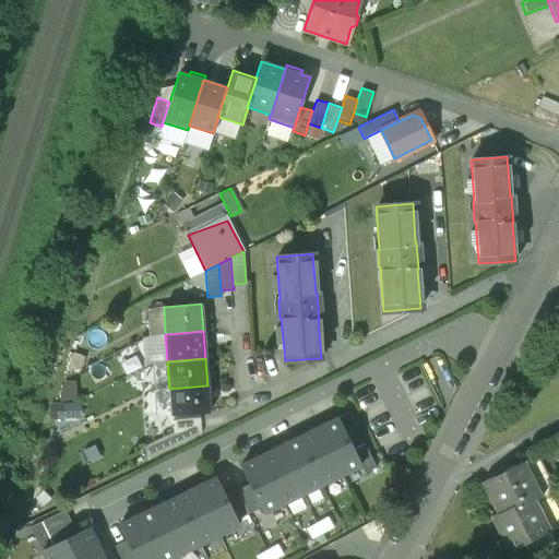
[(46,416),(74,415),(73,378),(58,379),(59,400),(46,401),(46,416)]
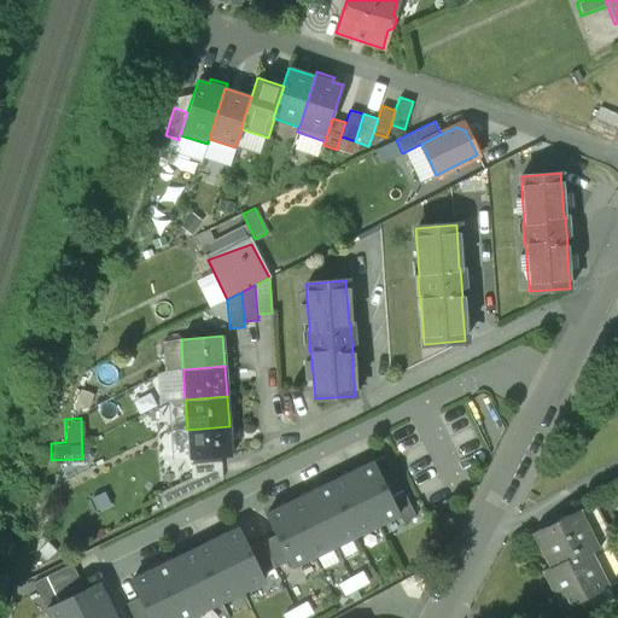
[(229,426),(187,430),(190,459),(232,456),(229,426)]
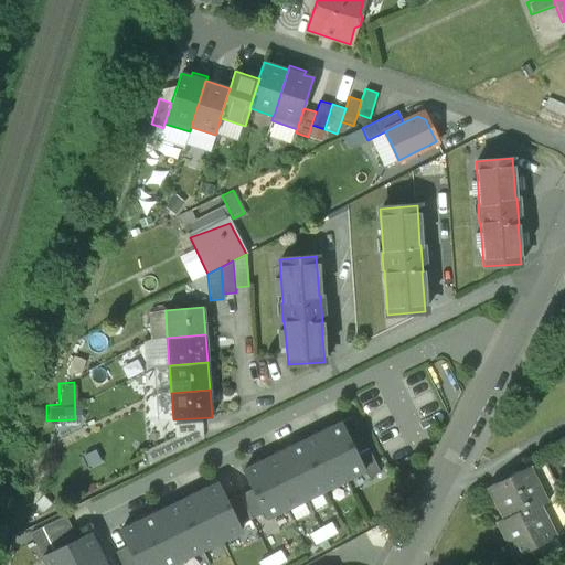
[(381,472),(353,417),(341,423),(365,470),(369,479),(381,472)]
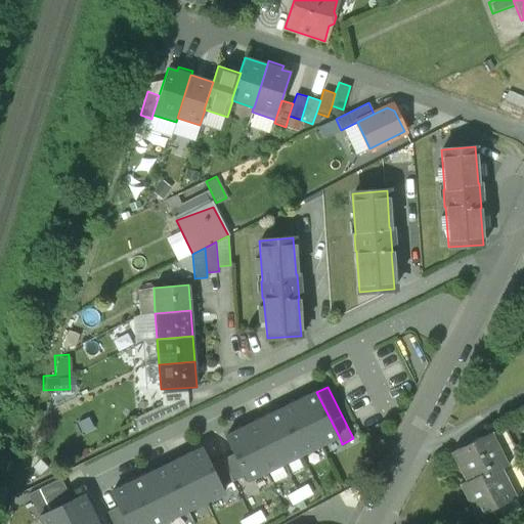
[(187,391),(162,394),(162,404),(163,417),(188,404),(187,391)]
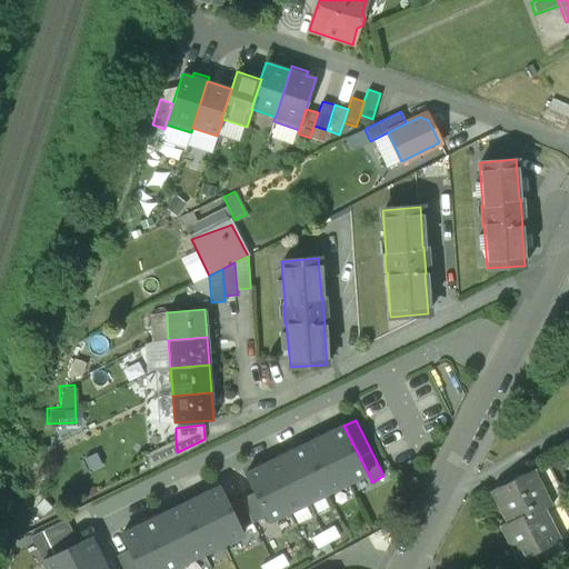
[(368,473),(343,426),(323,436),(348,483),(368,473)]
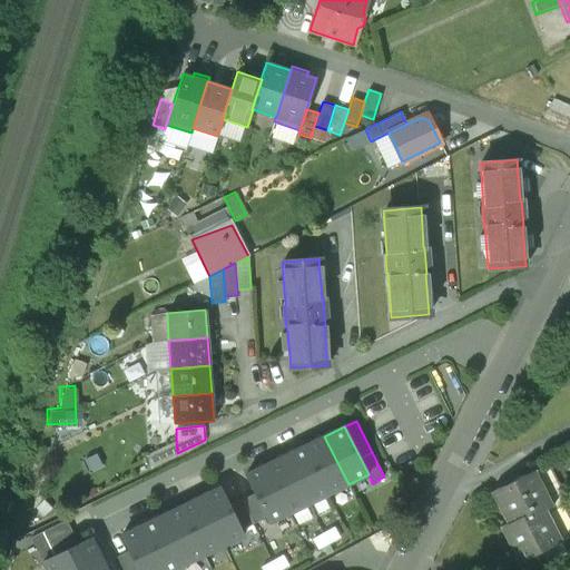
[(349,484),(324,436),(304,446),(328,494),(349,484)]
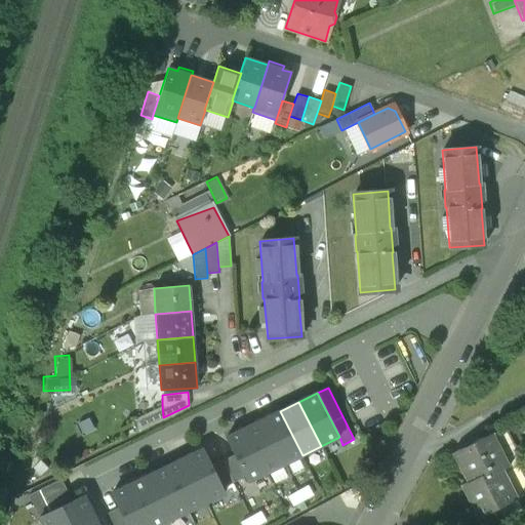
[(162,405),(136,418),(137,430),(163,417),(162,405)]
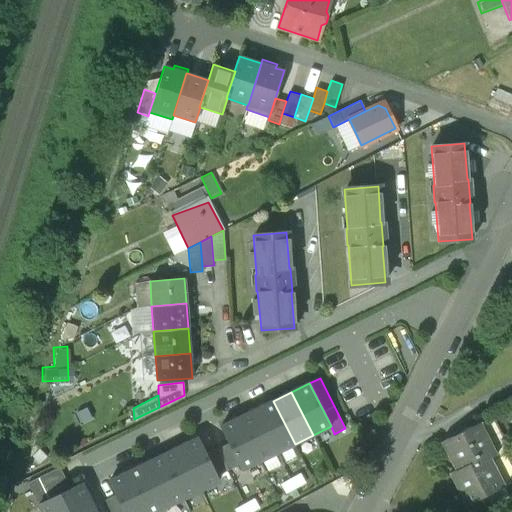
[(295,444),(273,401),(256,409),(277,453),(295,444)]
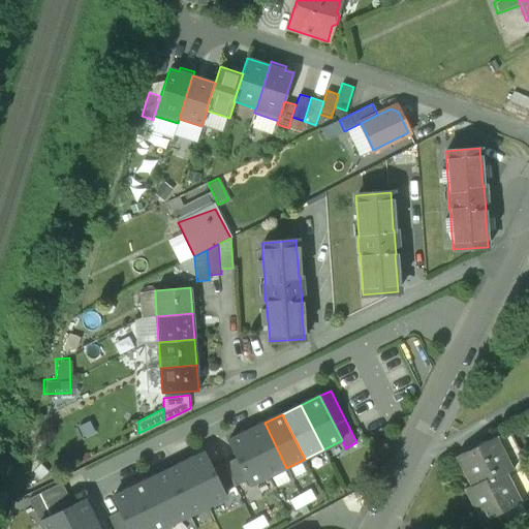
[(286,468),(265,423),(246,432),(269,476),(286,468)]
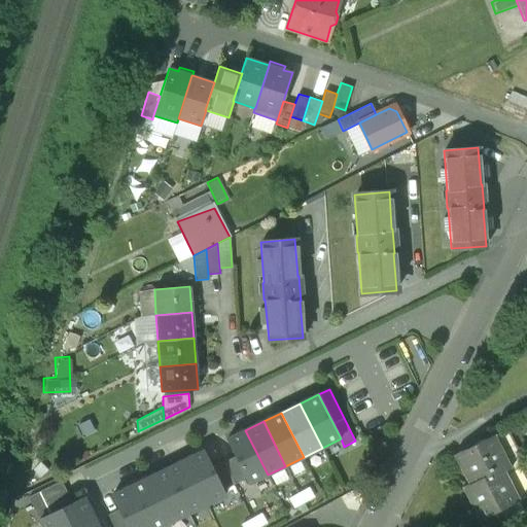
[(523,461),(507,429),(493,436),(508,467),(508,468),(518,463),(523,461)]
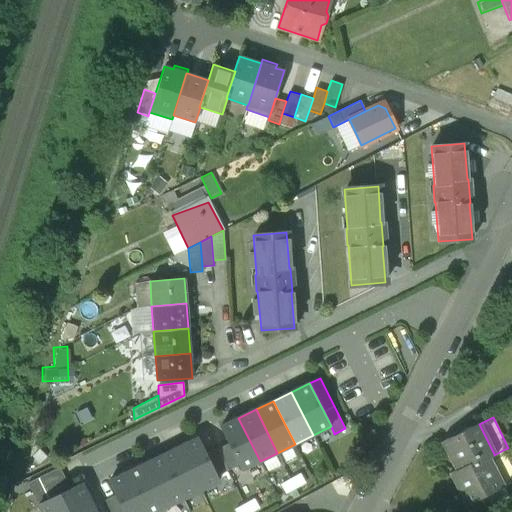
[(260,461),(238,418),(220,427),(228,444),(239,465),(241,470),(260,461)]
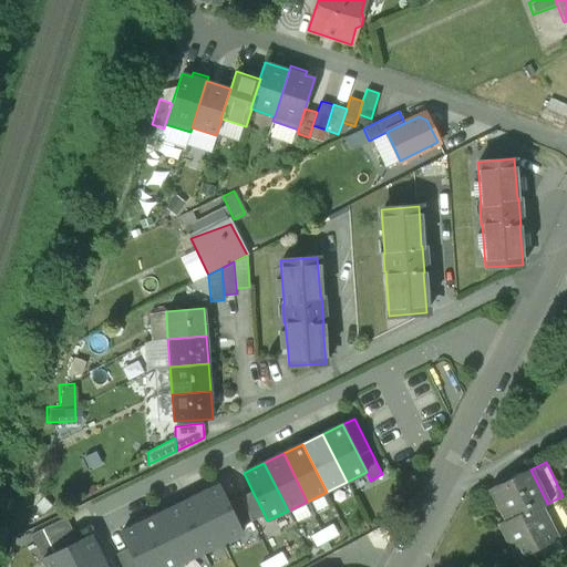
[(529,468),(488,490),(504,521),(504,522),(526,511),(527,513),(540,506),(547,503),(531,470),(529,468)]
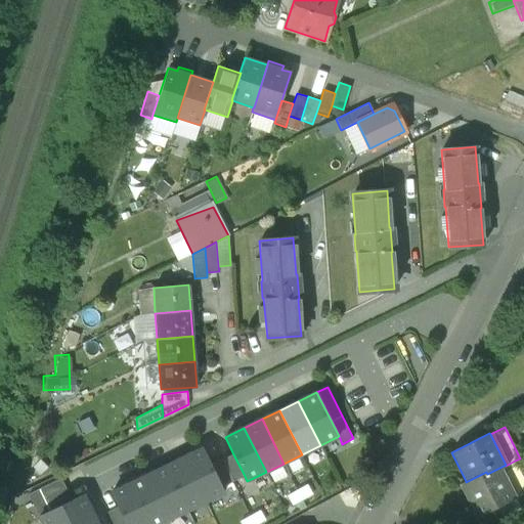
[(222,487),(211,466),(203,448),(183,457),(206,501),(224,492),(222,487)]
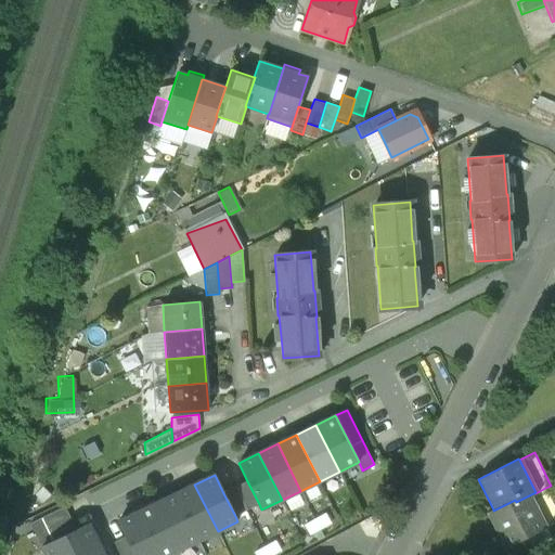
[(259,504),(247,481),(235,487),(247,511),(259,504)]
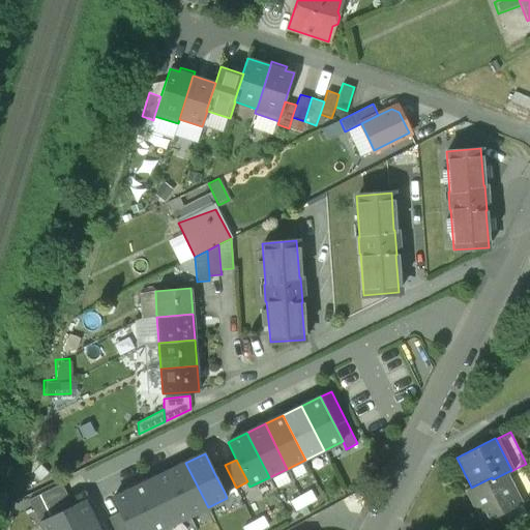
[(208,507),(185,463),(168,471),(189,517),(208,507)]
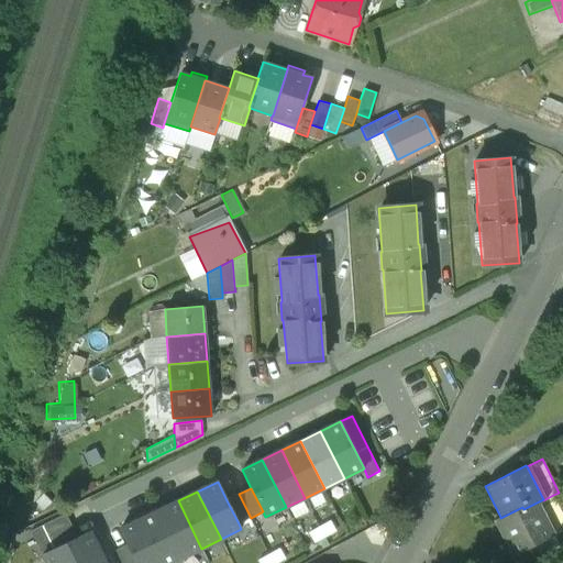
[(251,518),(239,494),(227,500),(239,523),(251,518)]
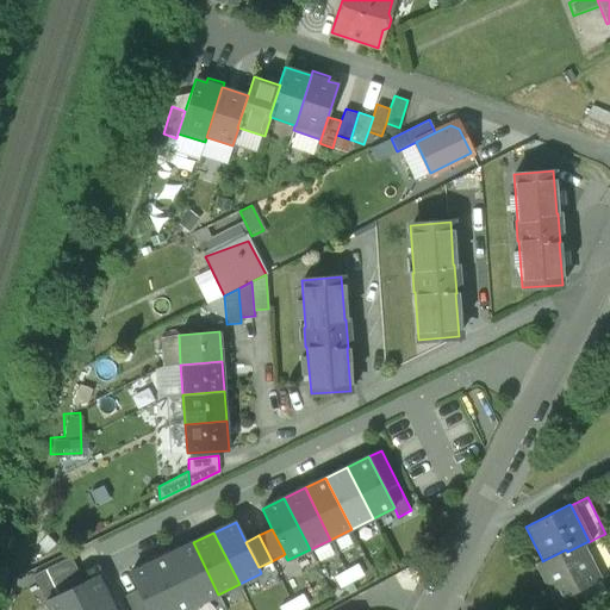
[(609,558),(599,536),(589,542),(589,541),(582,545),(597,578),(609,571),(609,558)]
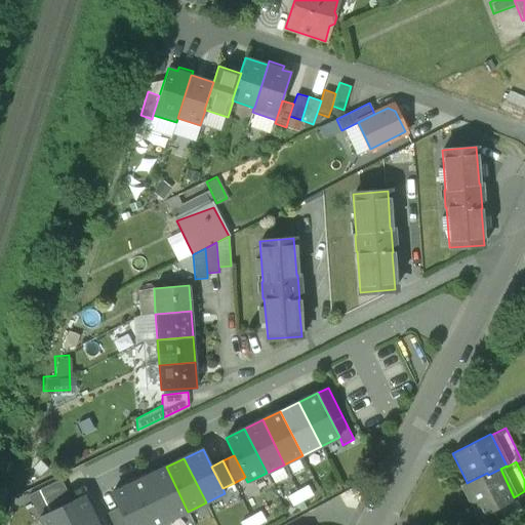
[(188,512),(166,467),(148,476),(170,520),(188,512)]
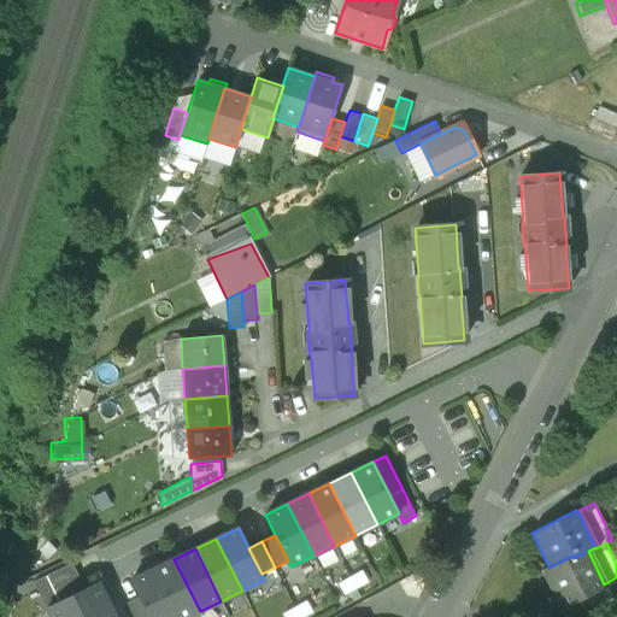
[(573,556),(548,568),(548,566),(542,570),(562,609),(588,595),(605,586),(604,585),(588,551),(574,558),(573,556)]
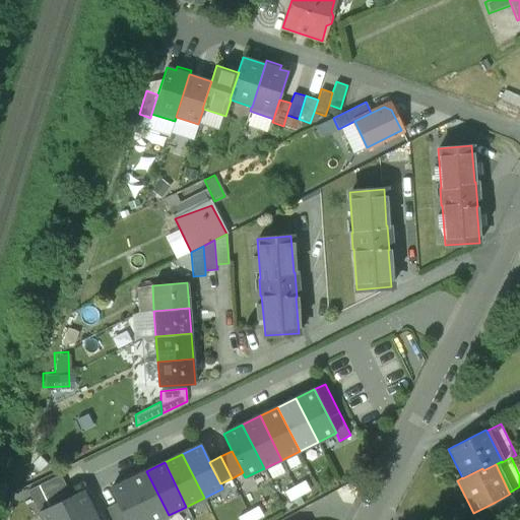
[(158,519),(169,515),(146,471),(129,479),(148,519),(158,519)]
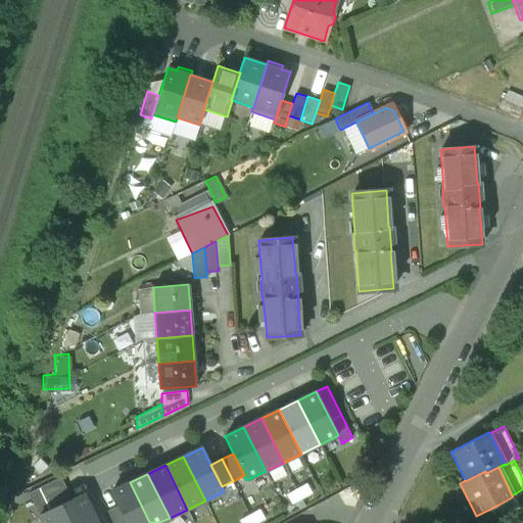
[(66,488),(61,478),(29,494),(34,505),(66,488)]
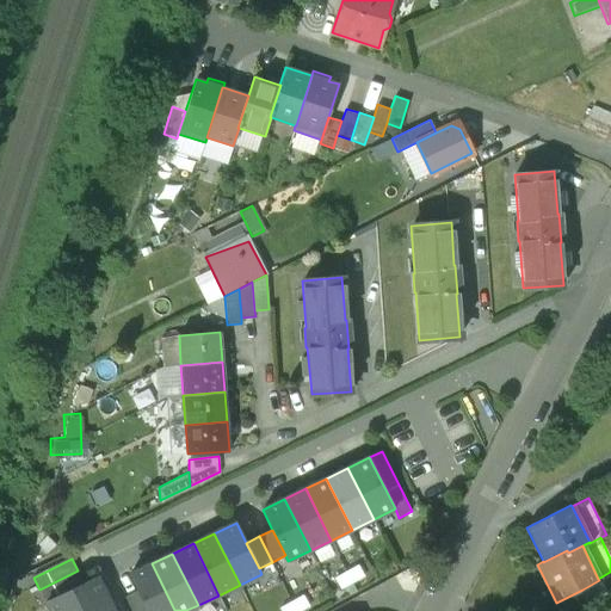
[(174,610),(152,563),(130,574),(137,591),(147,610),(174,610)]
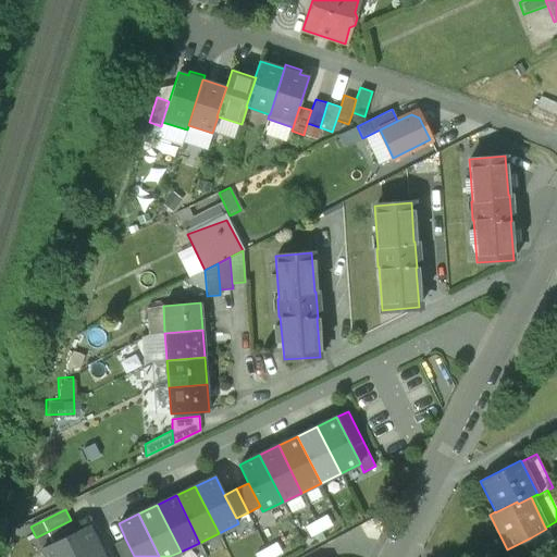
[(71,520),(36,537),(41,549),(41,548),(76,532),(71,520)]
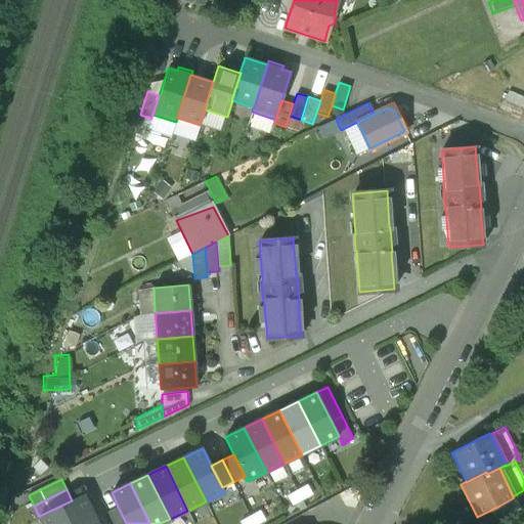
[(72,500),(39,516),(43,523),(70,523),(93,513),(84,494),(72,500)]
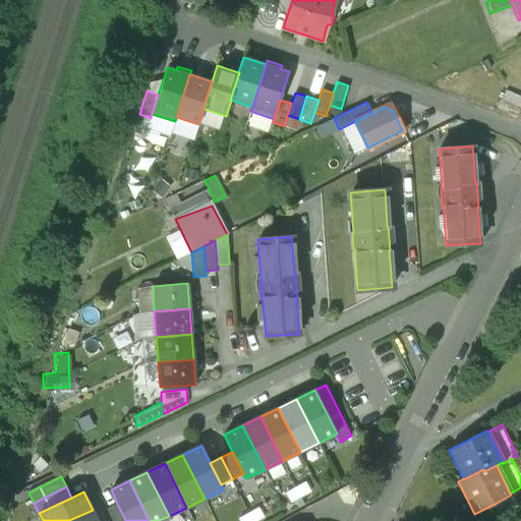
[(497,503),(474,514),(477,520),(484,520),(502,513),(497,503)]
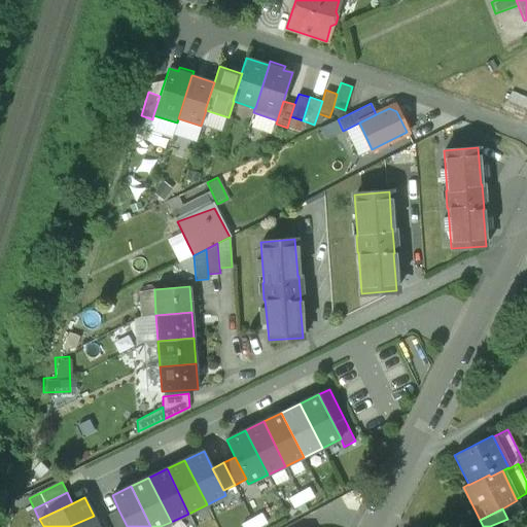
[(127,526),(118,510),(108,515),(113,526),(127,526)]
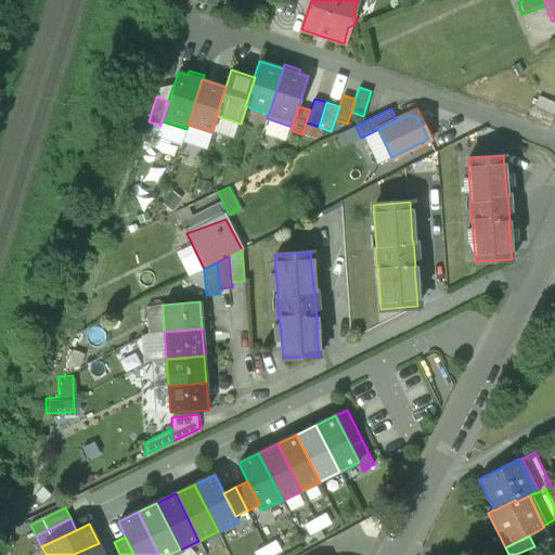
[(103,554),(99,543),(74,554),(103,554)]
